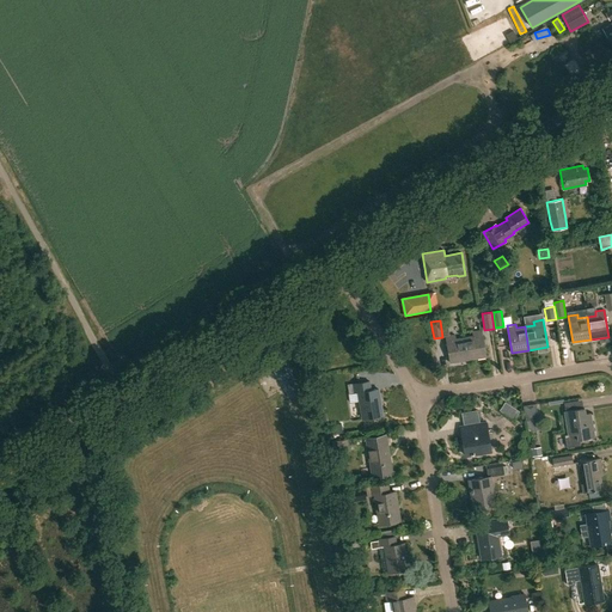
[(473,336),(464,337),(467,360),(485,356),(482,330),(472,331),(473,336)]
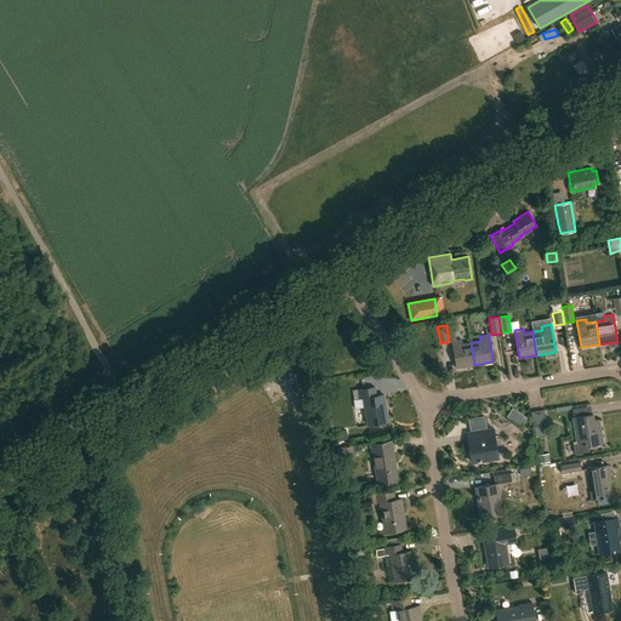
[(474,365),(471,342),(462,343),(461,339),(453,341),(456,368),(474,365)]
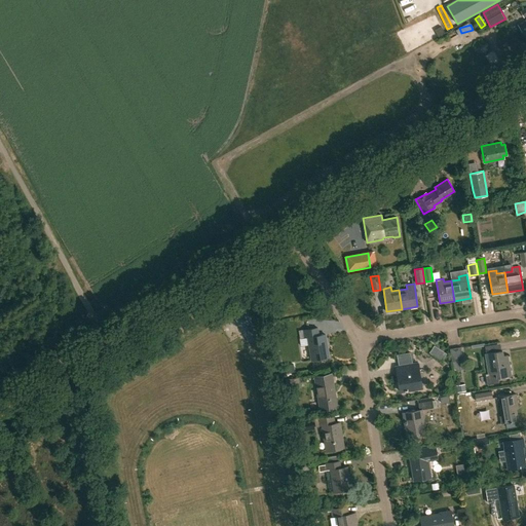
[(230,309),(249,342),(260,336),(240,303),(230,309)]
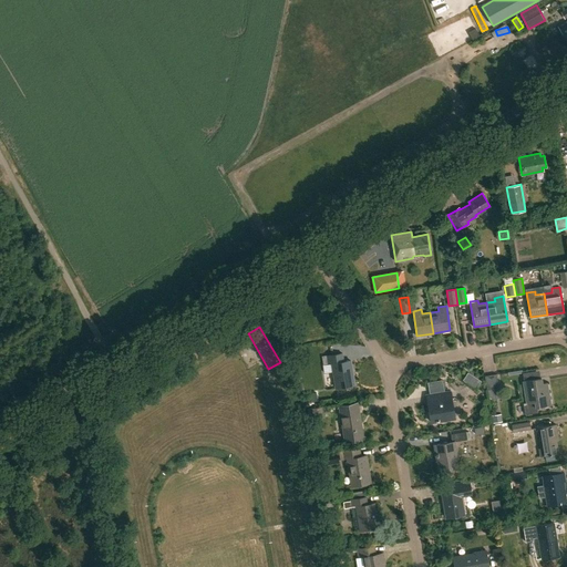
[(343,361),(342,353),(322,357),(323,364),(331,362),(336,388),(354,384),(350,360),(343,361)]
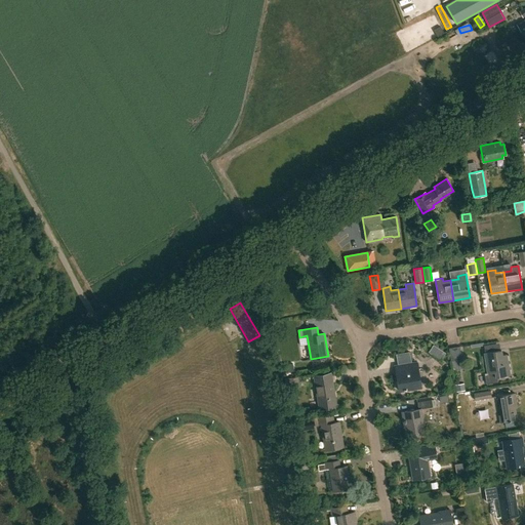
[(461,359),(460,347),(449,348),(450,360),(461,359)]
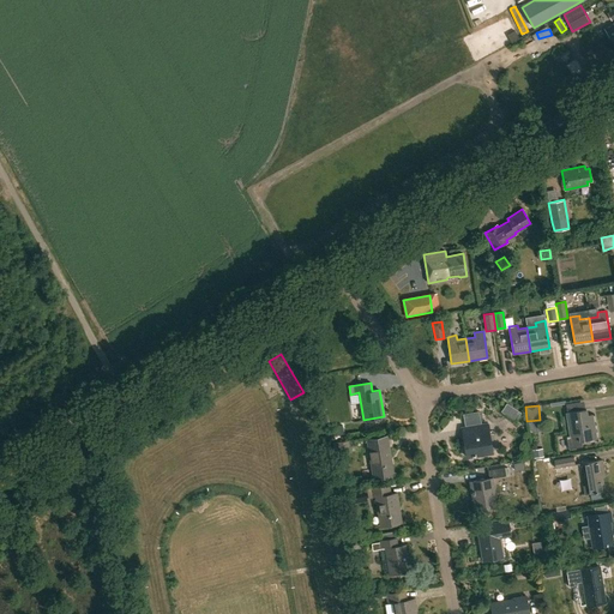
[(582,447),(582,441),(596,439),(593,414),(588,415),(587,409),(566,411),(570,437),(566,437),(569,449),(582,447)]
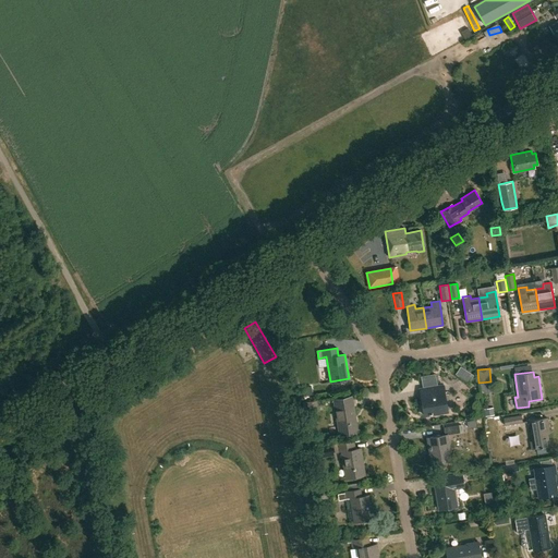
[(448,410),(444,386),(427,388),(428,397),(421,398),(423,414),(448,410)]
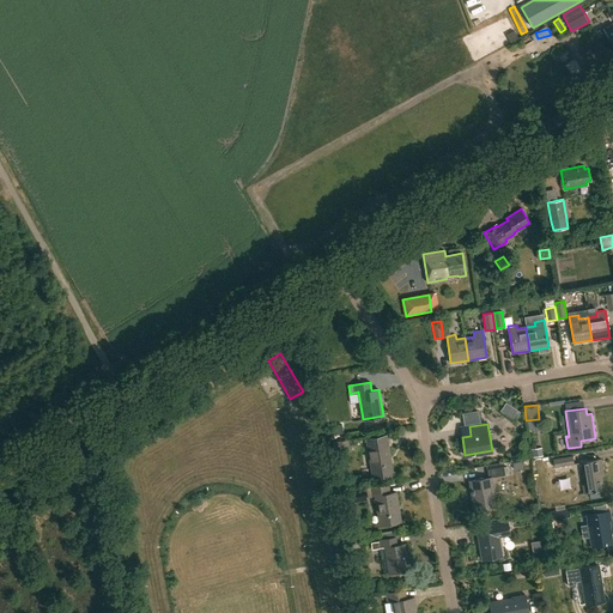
[(392,473),(386,437),(366,439),(372,475),(392,473)]
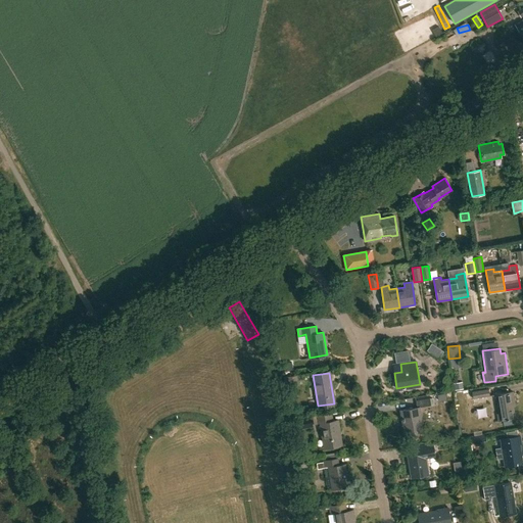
[(454,384),(455,390),(463,389),(462,382),(454,384)]
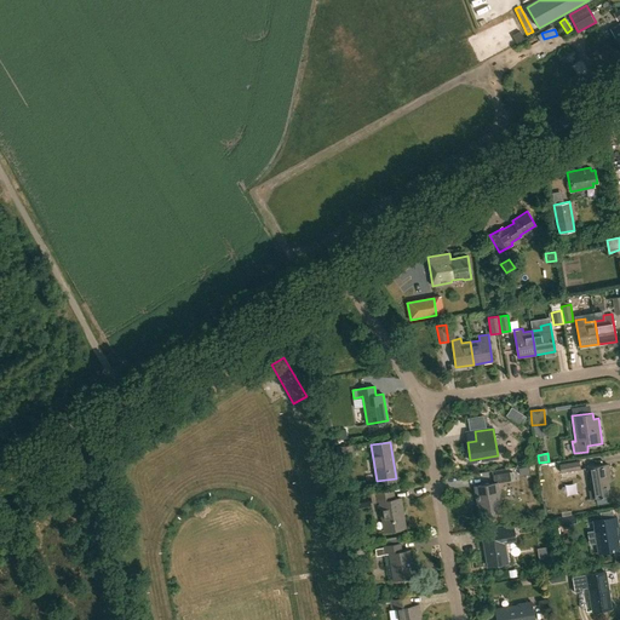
[(579,461),(560,465),(561,474),(580,470),(579,461)]
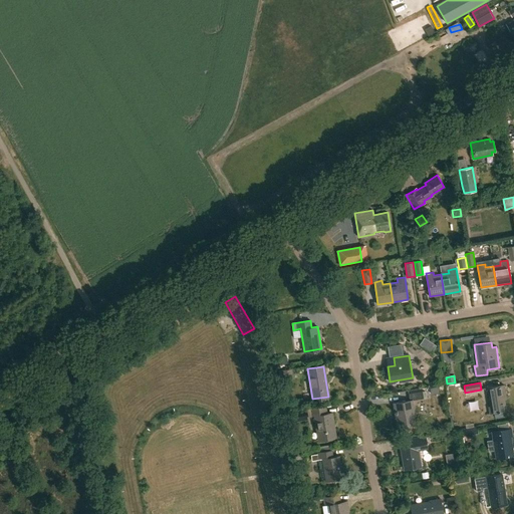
[(505,397),(503,384),(487,388),(490,407),(488,407),(490,414),(506,411),(503,397),(505,397)]
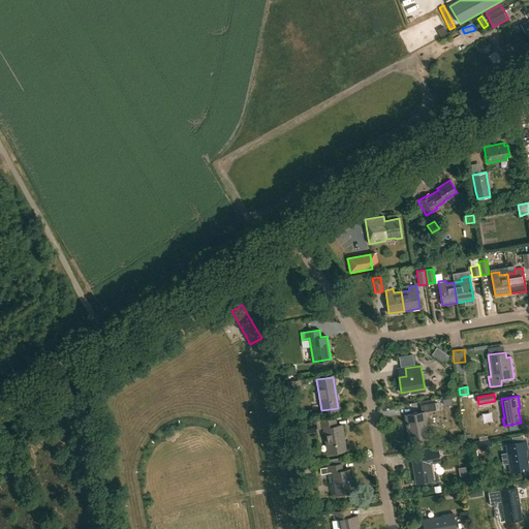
[(435,410),(434,403),(419,405),(422,412),(405,414),(409,440),(428,437),(424,411),(435,410)]
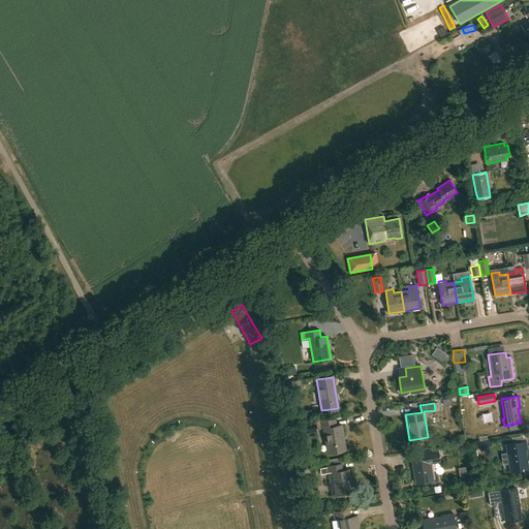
[(336,426),(335,418),(310,423),(311,429),(323,427),(328,453),(346,449),(342,425),(336,426)]
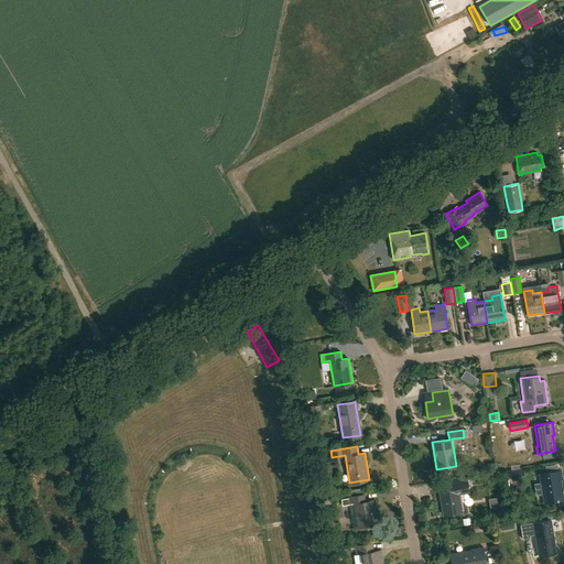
[(104,447),(93,448),(94,458),(106,456),(104,447)]
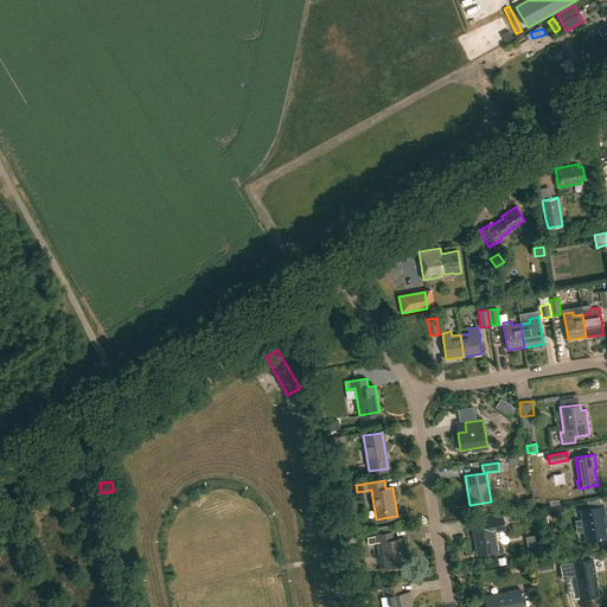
[(555,506),(545,508),(548,516),(556,513),(555,506)]
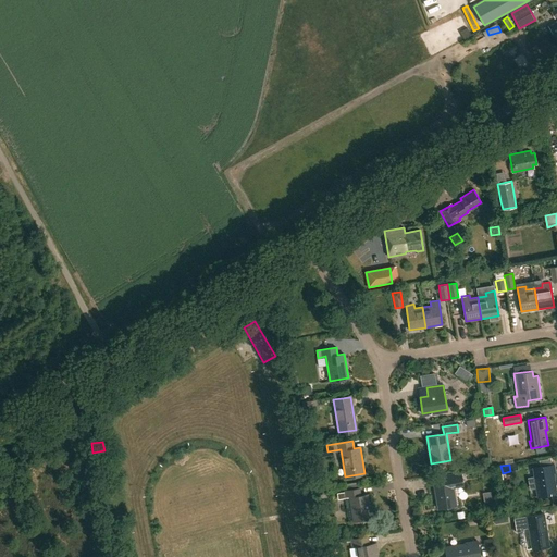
[(555,471),(554,465),(533,468),(537,496),(556,493),(553,471),(555,471)]
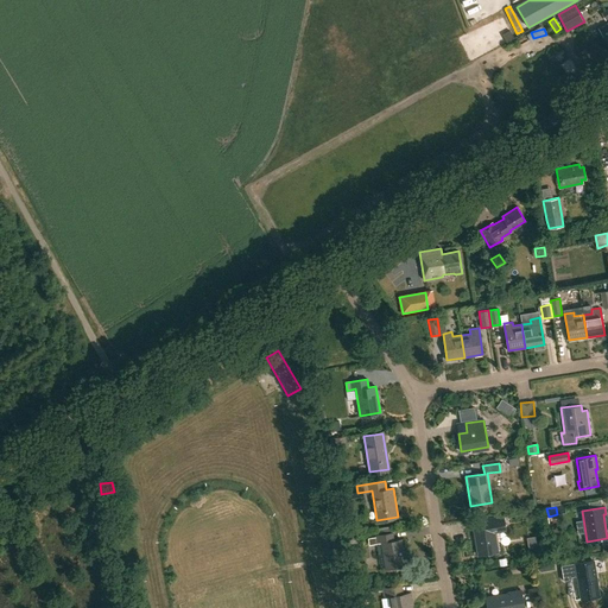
[(506,530),(504,514),(480,519),(481,527),(473,529),(477,555),(498,551),(494,532),(506,530)]
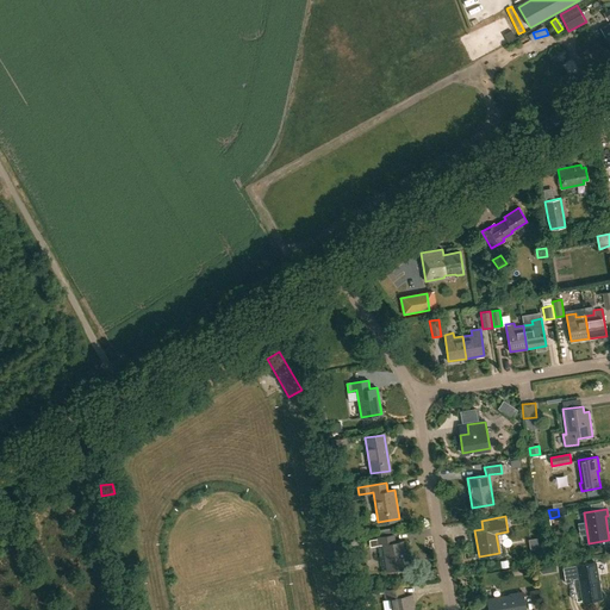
[(402,541),(400,541),(394,542),(393,535),(378,537),(379,545),(383,545),(384,555),(377,556),(379,570),(386,568),(386,571),(406,567),(402,541)]
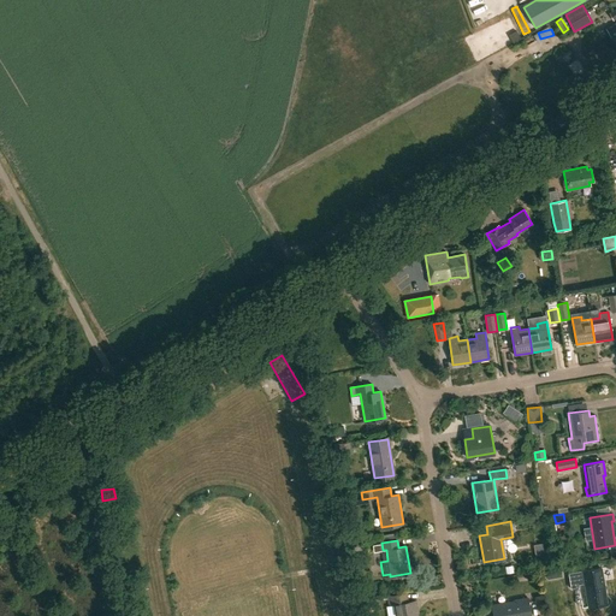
[(579,585),(585,584),(588,608),(608,604),(602,568),(582,570),(584,575),(578,575),(578,572),(568,573),(570,588),(579,587),(579,585)]
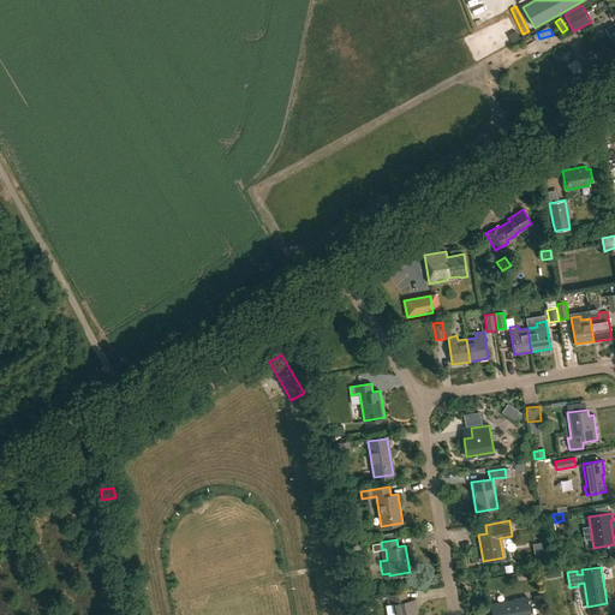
[(561,577),(560,568),(545,571),(547,579),(561,577)]
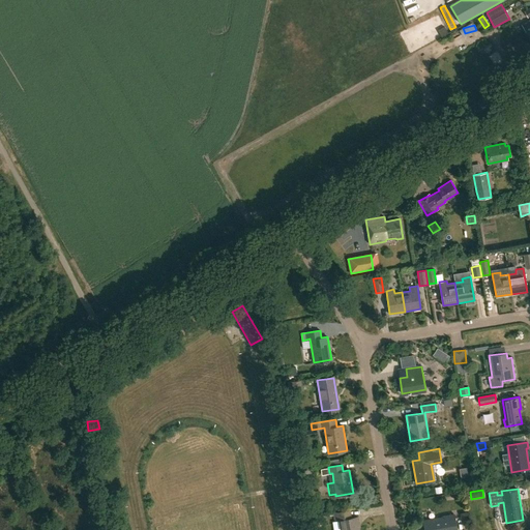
[(350,510),(334,513),(335,521),(340,521),(341,529),(359,529),(357,517),(351,519),(350,510)]
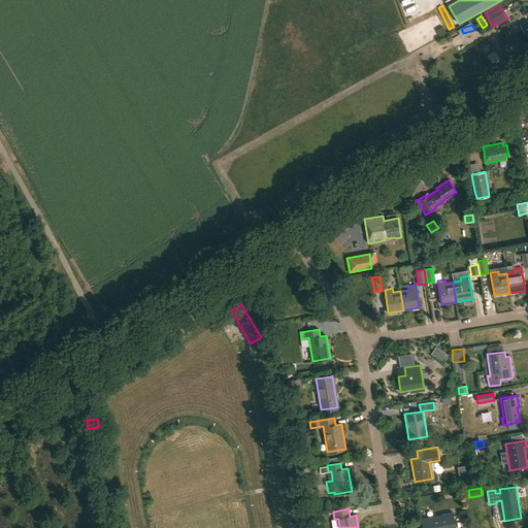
[(455,527),(453,513),(440,515),(440,516),(422,519),(423,527),(455,527)]
